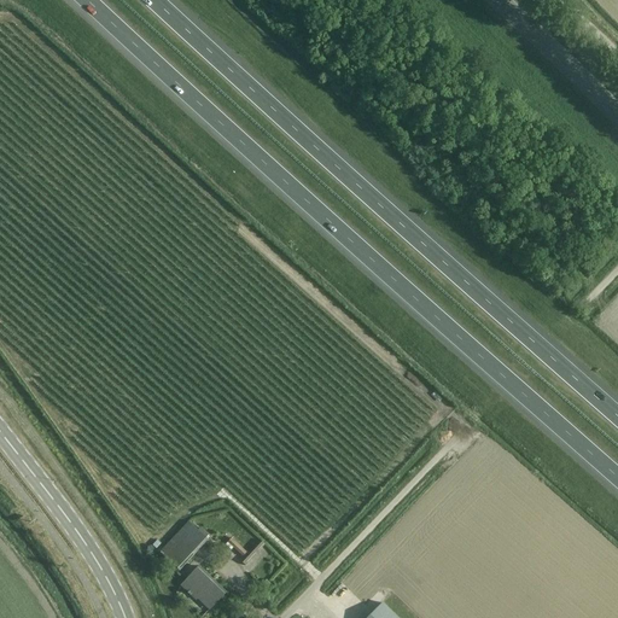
[(179,571),(208,541),(188,523),(159,553),(179,571)]
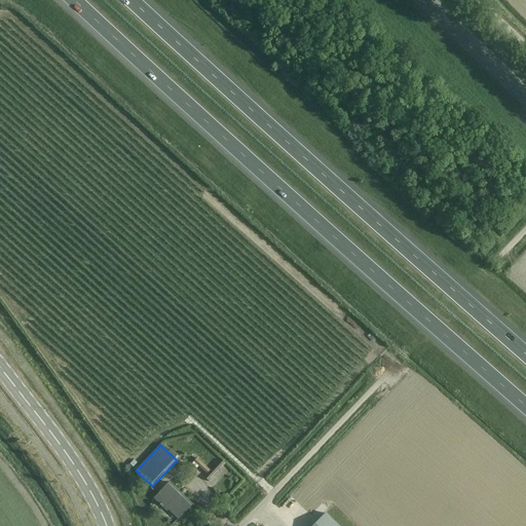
[(210,471),(197,458),(194,462),(207,474),(210,471)]
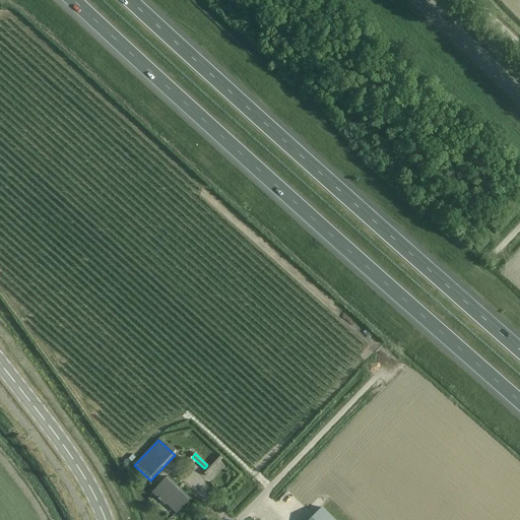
[(219,455),(203,472),(207,476),(222,458),(219,455)]
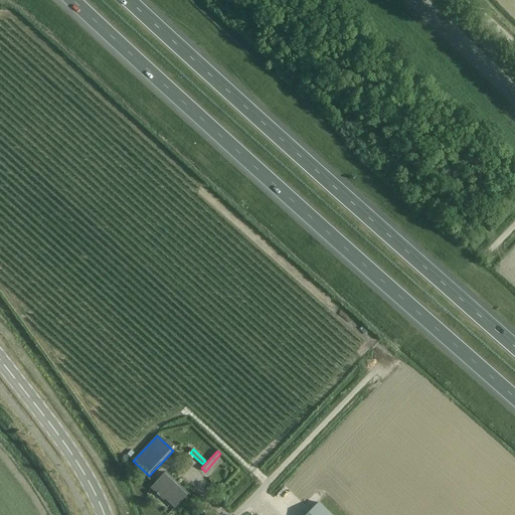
[(175,508),(188,494),(166,473),(151,489),(157,494),(156,495),(158,497),(159,496),(162,499),(164,497),(175,508)]
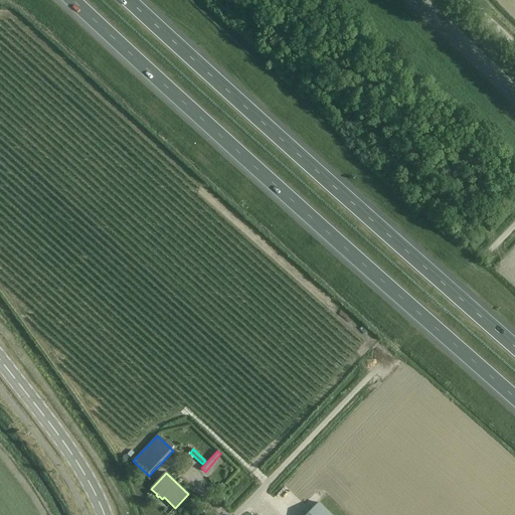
[(330,514),(319,503),(307,514),(330,514)]
